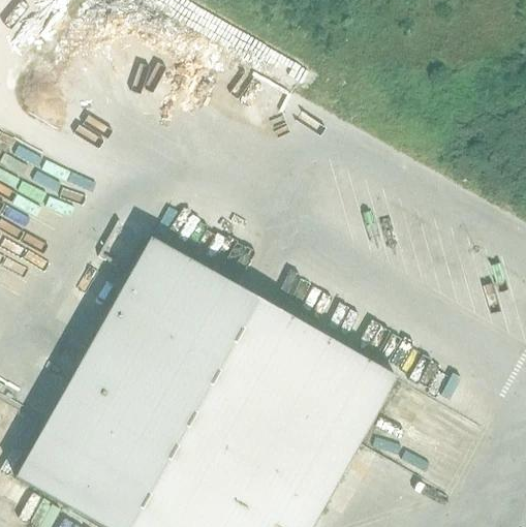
[(29,23),(48,33),(53,24),(34,13),(29,23)]
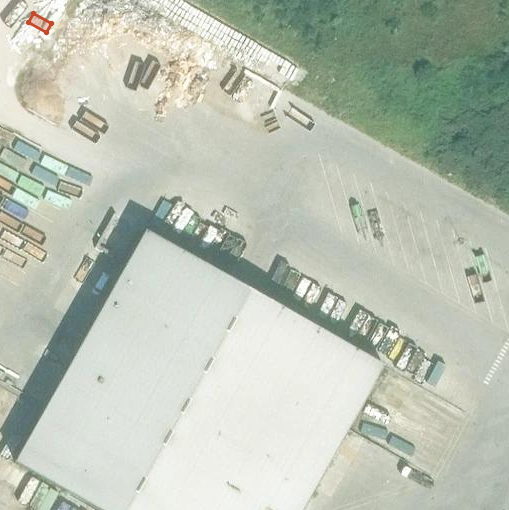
[(53,76),(75,86),(80,76),(57,65),(53,76)]
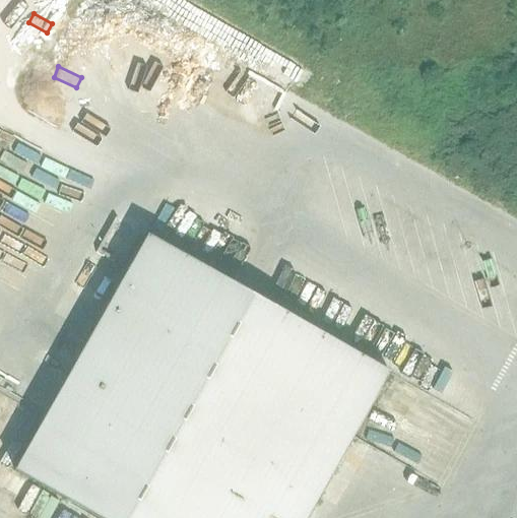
[(403,132),(412,136),(421,118),(411,114),(403,132)]
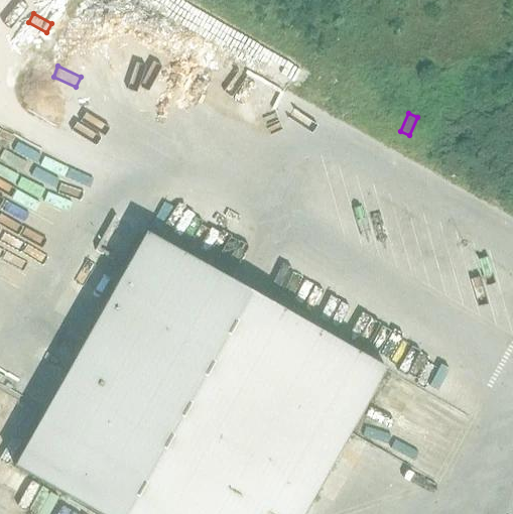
[(16,464),(105,513),(303,513),(388,366),(148,231),(16,464)]
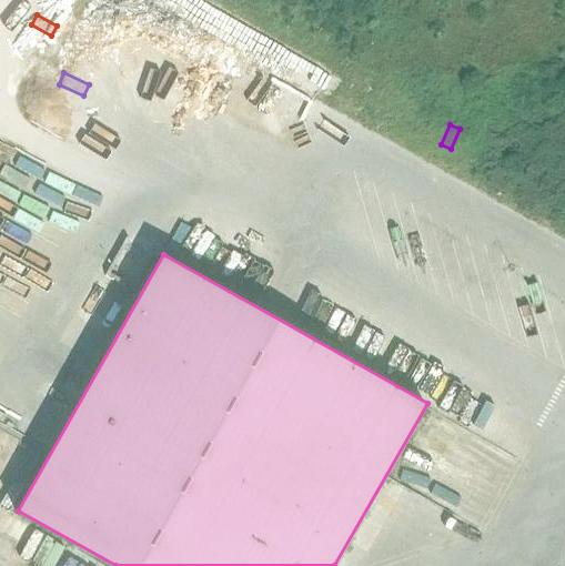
[(0,432),(0,471),(7,474),(22,444),(0,432)]
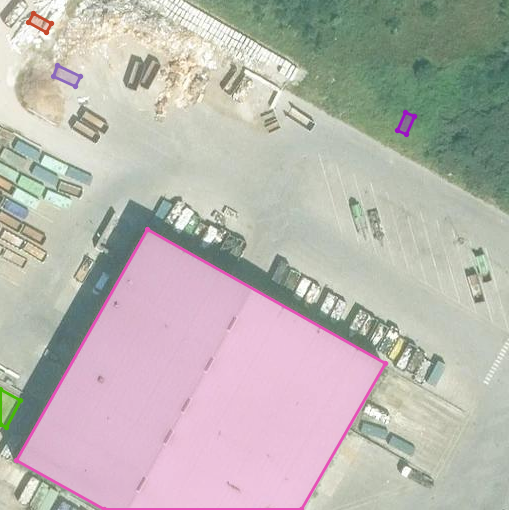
[(406,422),(395,443),(414,453),(425,432),(406,422)]
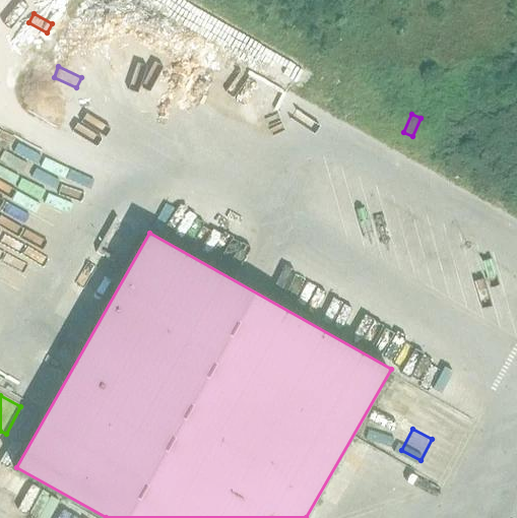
[(379,454),(383,445),(362,436),(358,445),(379,454)]
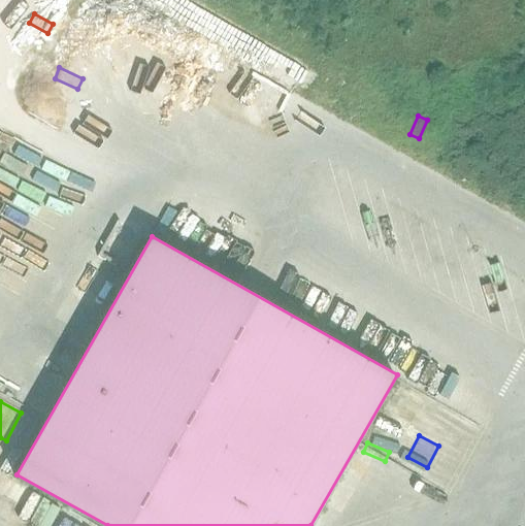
[(394,458),(389,469),(413,480),(418,467),(394,458)]
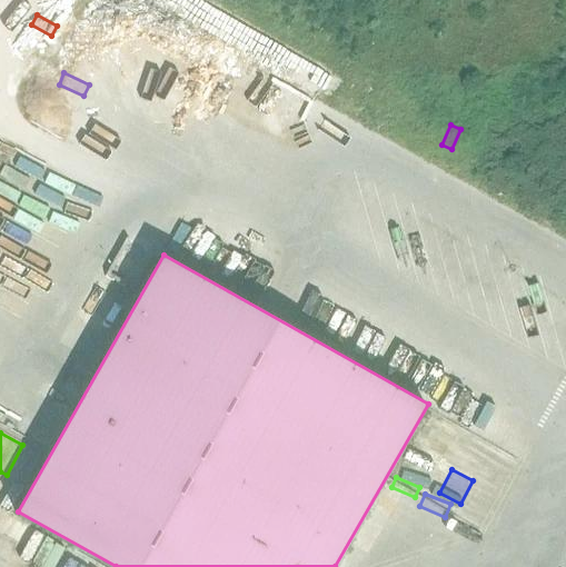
[(70,566),(80,548),(71,545),(59,566),(70,566)]
